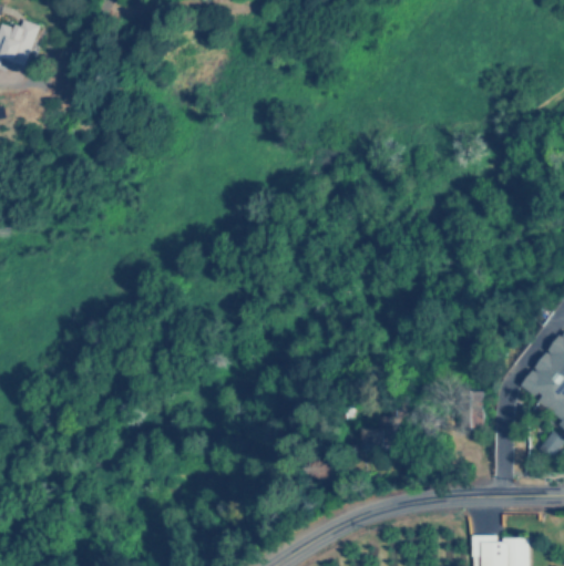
[(41,23),(26,20),(23,27),(3,21),(1,35),(0,34),(0,57),(32,64),(41,23)]
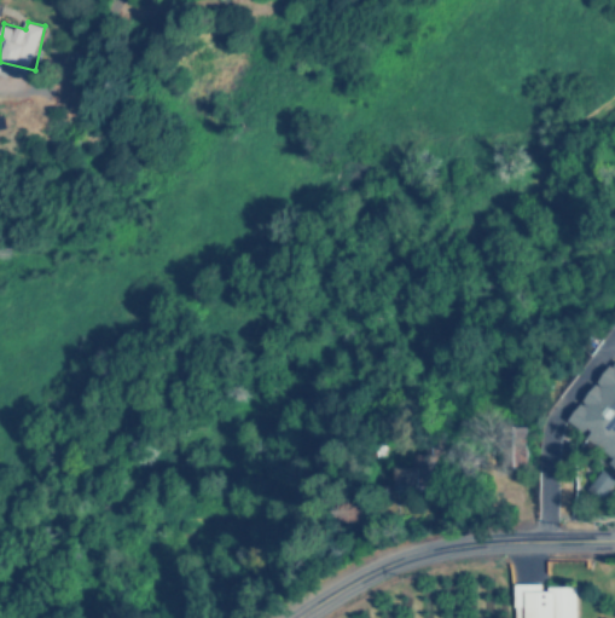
[(614,361),(610,358),(572,422),(591,433),(586,439),(614,456),(614,458),(611,462),(614,463),(614,361)]
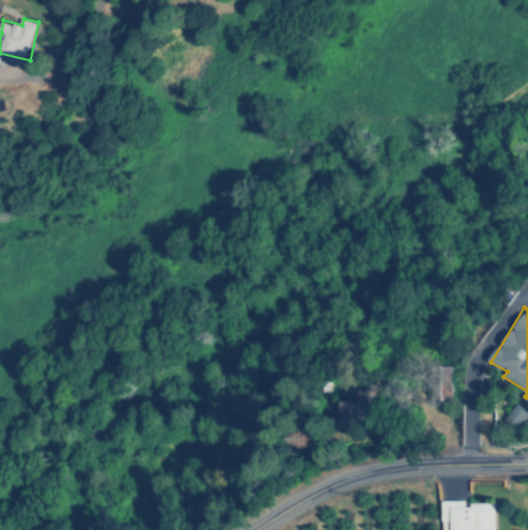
[(344,401),(343,421),(358,422),(359,401),(344,401)]
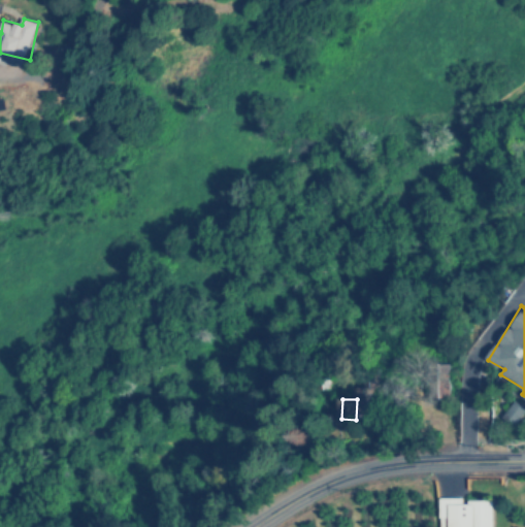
[(504,419),(518,426),(524,413),(524,405),(514,400),(504,419)]
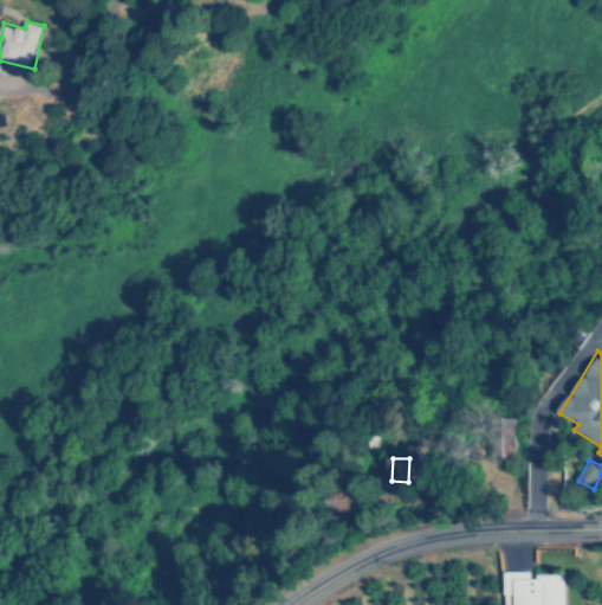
[(502,572),(500,604),(563,604),(564,572),(502,572)]
